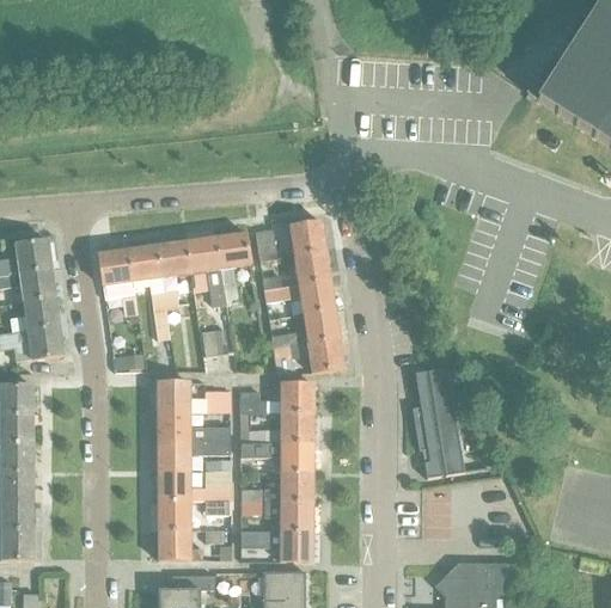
[(603,0),(548,87),(537,80),(529,93),(539,100),(610,146),(610,0),(603,0)]
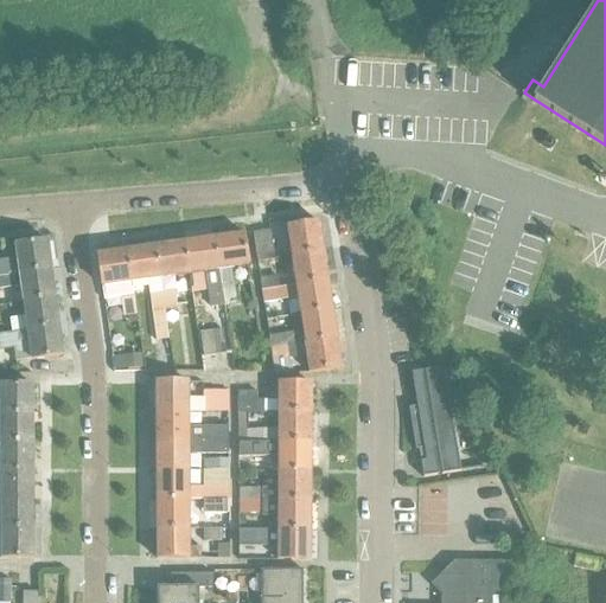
[(287,225),(291,254),(324,249),(319,220),(287,225)]
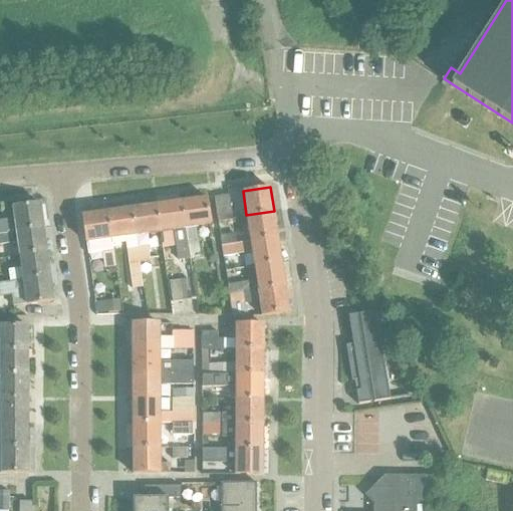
[(214,195),(218,220),(232,218),(228,193),(214,195)]
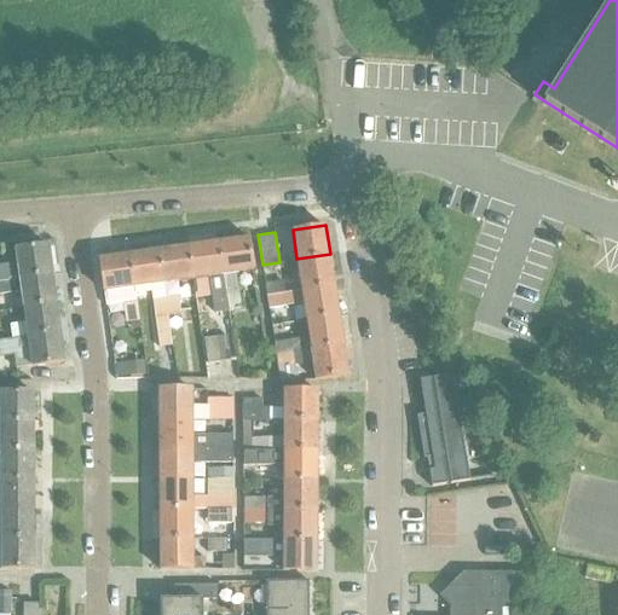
[(248,237),(218,241),(223,273),(254,268),(248,237)]
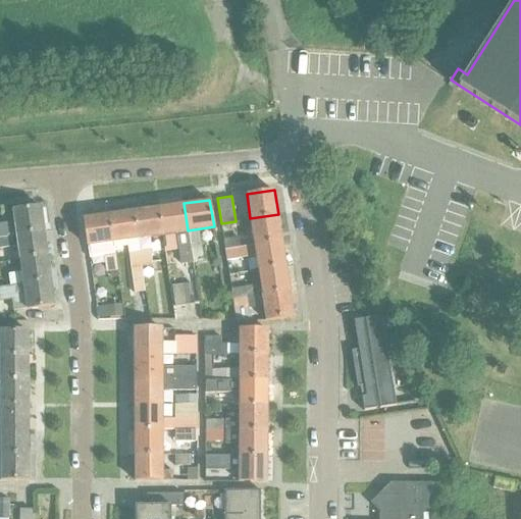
[(193,256),(192,256),(190,243),(184,203),(159,206),(163,234),(177,231),(181,262),(194,260),(193,256)]
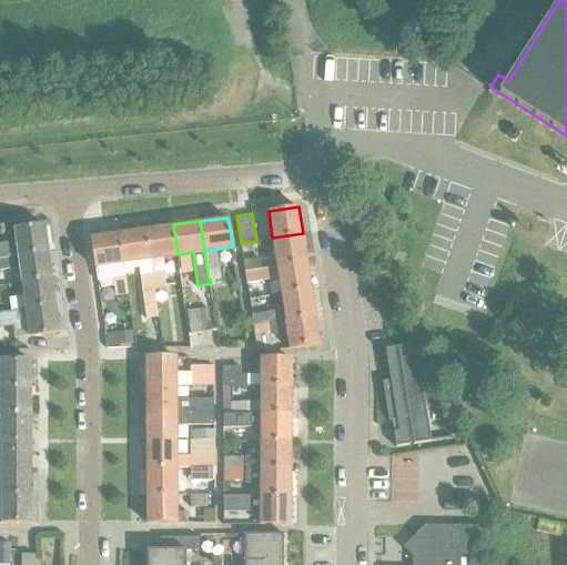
[(0,255),(18,253),(49,249),(46,222),(14,226),(17,242),(0,244),(0,255)]
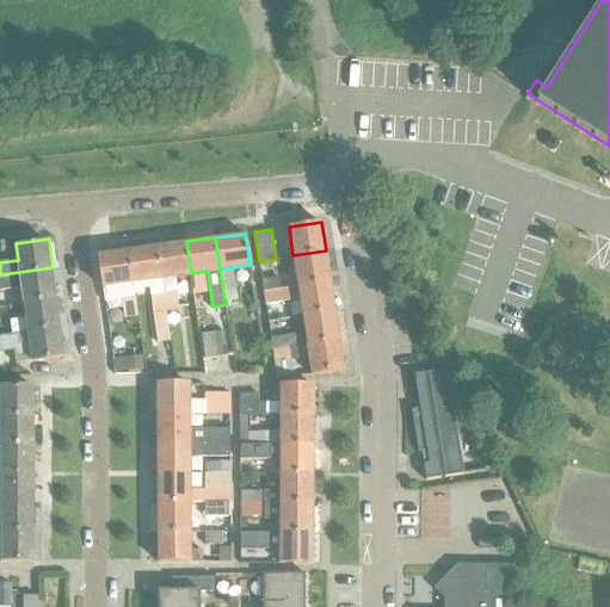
[(161,277),(191,273),(186,241),(156,245),(161,277)]
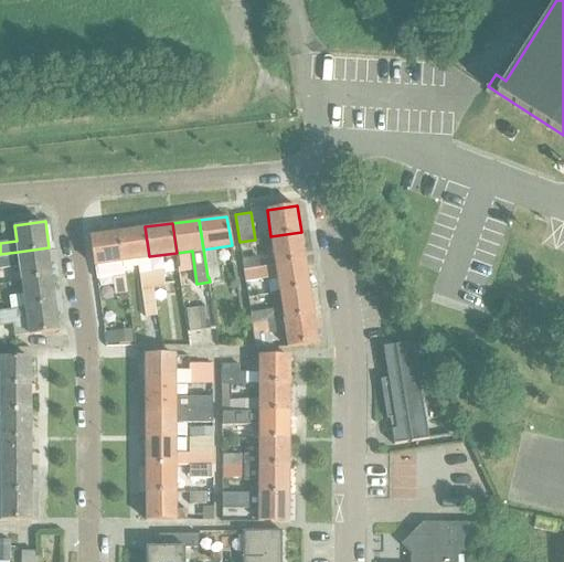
[(123,261),(149,256),(145,226),(117,231),(123,261)]
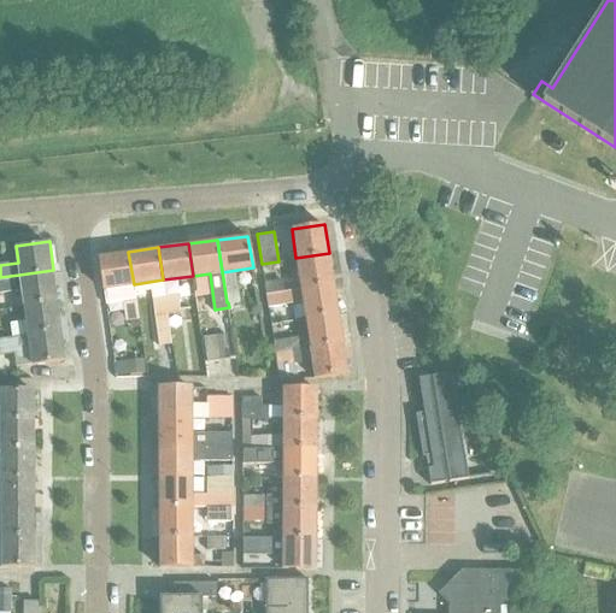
[(128,252),(100,255),(105,288),(134,284),(128,252)]
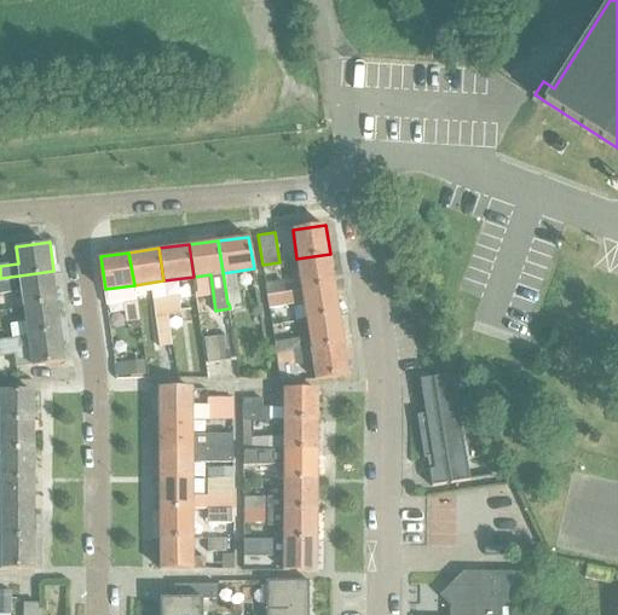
[(296,259),(301,289),(335,284),(330,254),(296,259)]
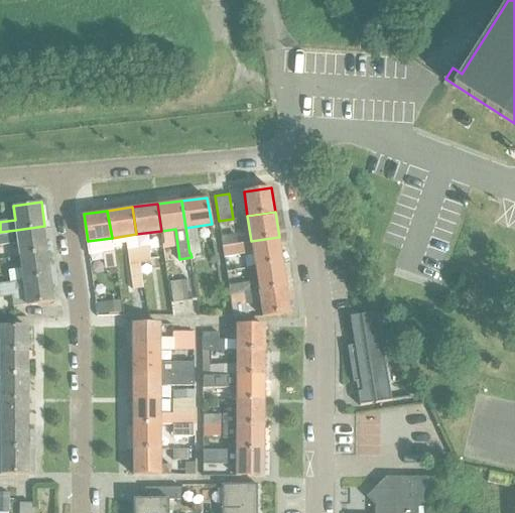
[(44,226),(16,230),(0,232),(0,243),(17,241),(19,255),(47,250),(44,226)]
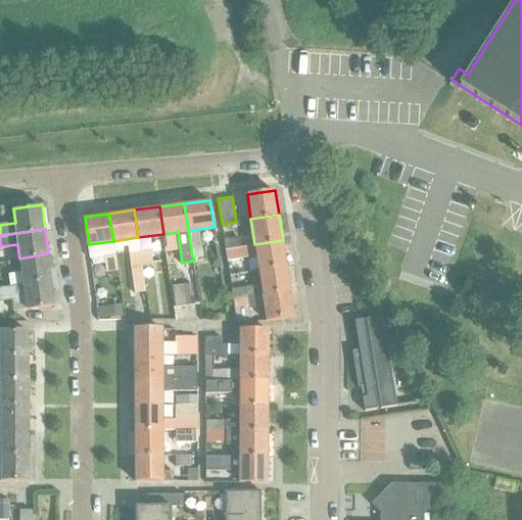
[(225,235),(227,248),(241,246),(239,233),(225,235)]
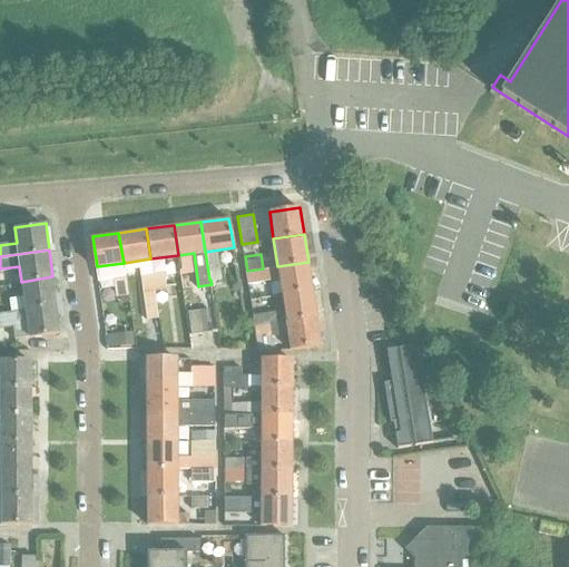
[(277,266),(282,293),(313,289),(308,262),(277,266)]
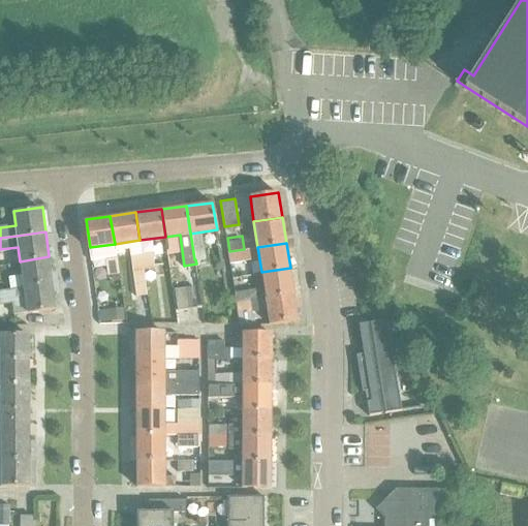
[(205,244),(192,246),(194,259),(195,259),(207,258),(205,244)]
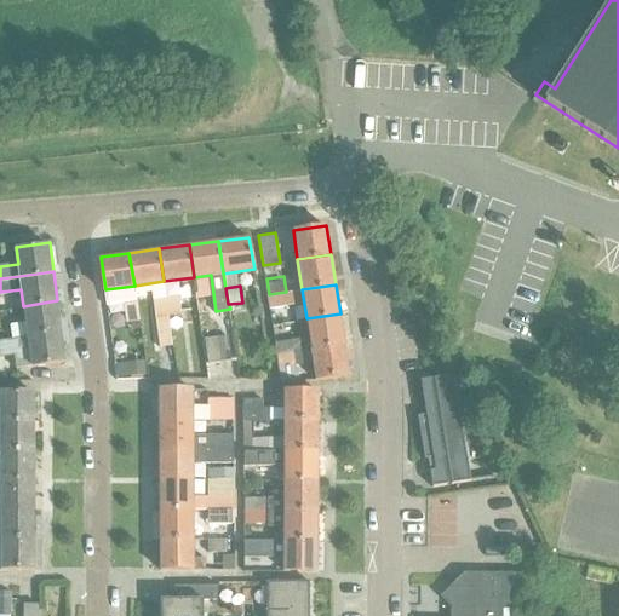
[(286,292),(269,294),(270,306),(304,301),(302,289),(286,292)]
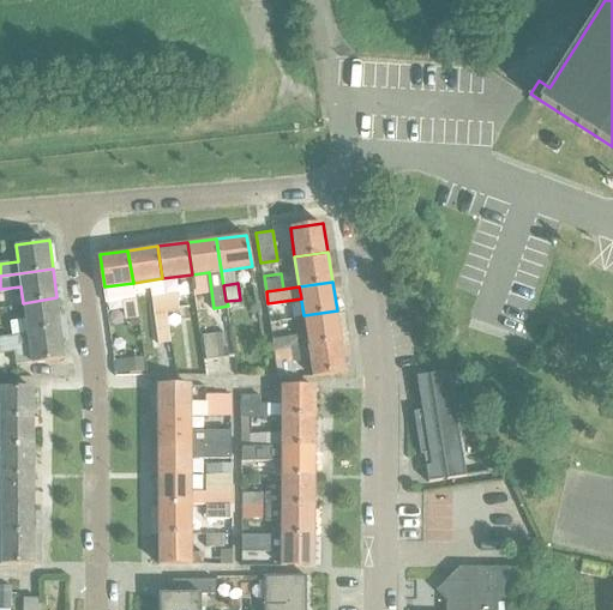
[(180,309),(178,291),(164,293),(168,310),(180,309)]
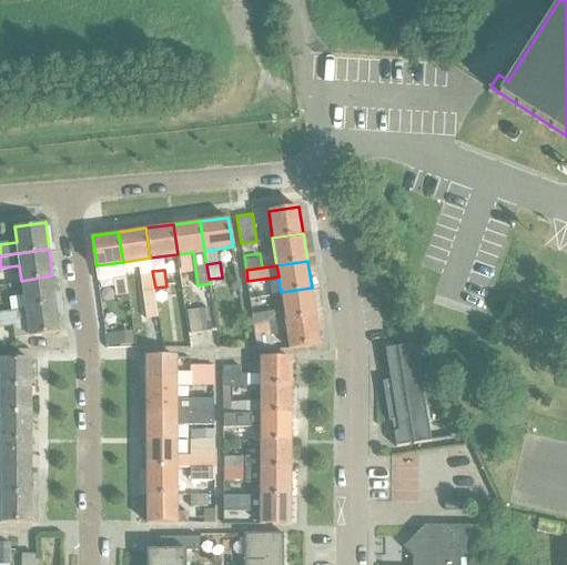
[(147,316),(159,314),(155,288),(152,271),(141,273),(143,290),(147,316)]
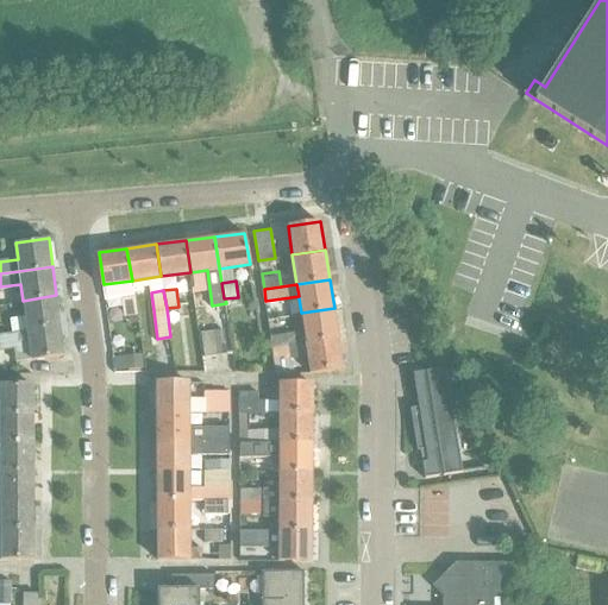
[(138,312),(136,294),(124,296),(124,298),(123,298),(125,314),(138,312)]
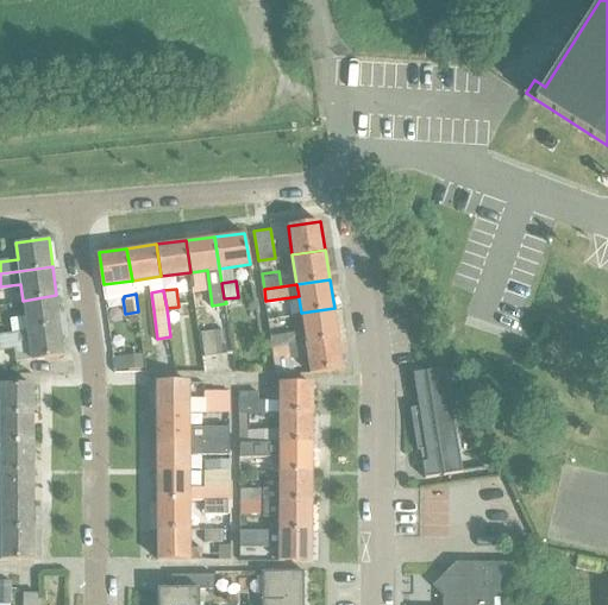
[(25,313),(11,315),(13,331),(27,329),(27,328),(61,323),(56,295),(23,301),(25,313)]
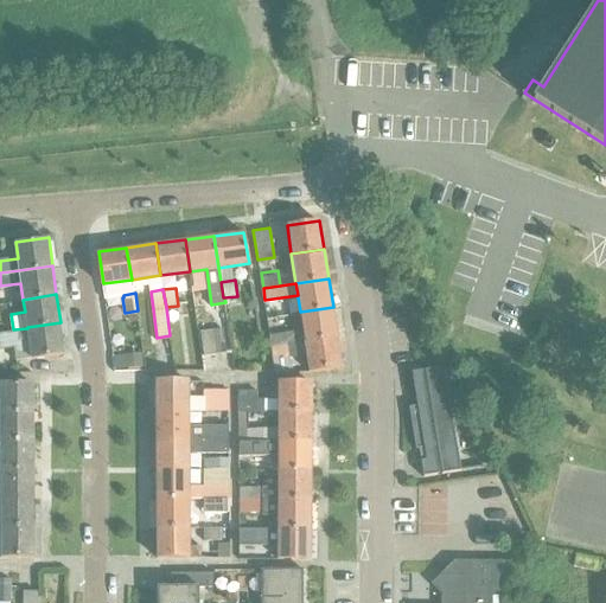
[(272,346),(337,337),(333,307),(300,312),(303,327),(269,333),(272,346)]
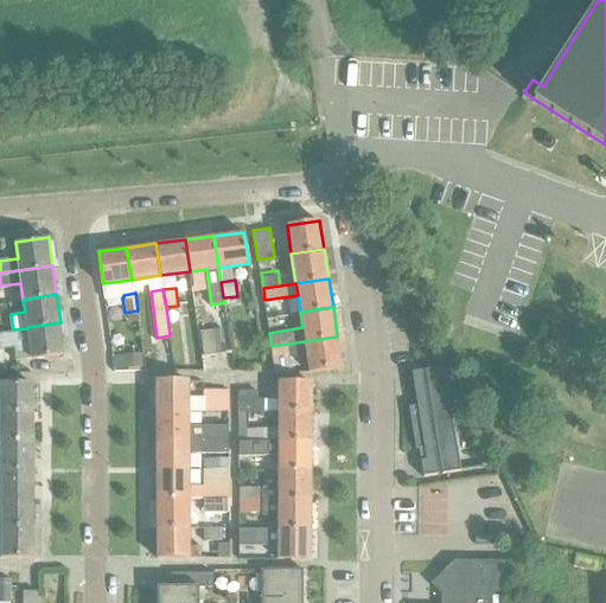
[(61,322),(27,327),(27,328),(13,329),(0,331),(0,347),(14,346),(16,358),(64,351),(61,322)]
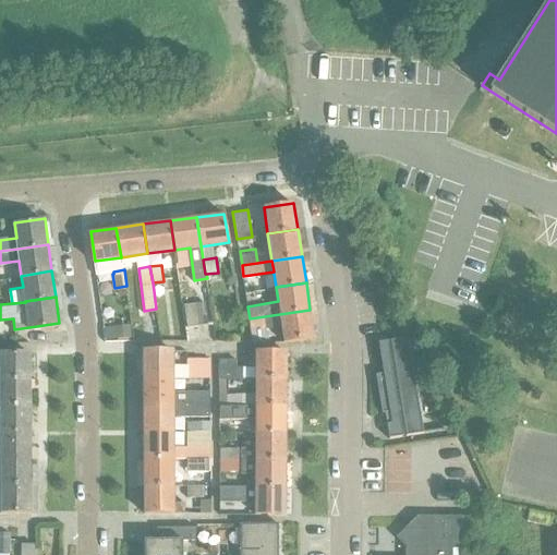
[(184,303),(188,325),(209,322),(206,300),(184,303)]
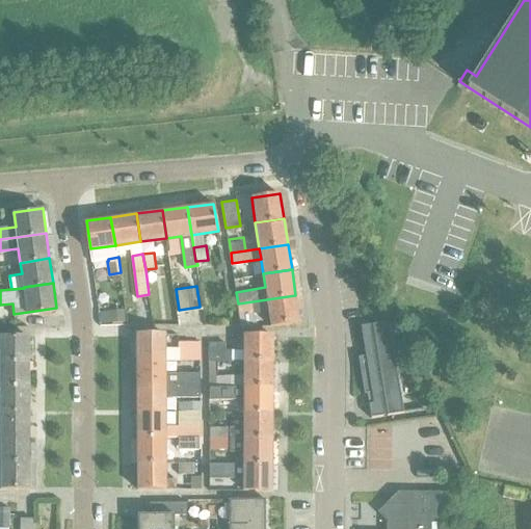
[(271,325),(299,321),(295,295),(238,303),(241,325),(258,325),(256,313),(269,310),(271,325)]
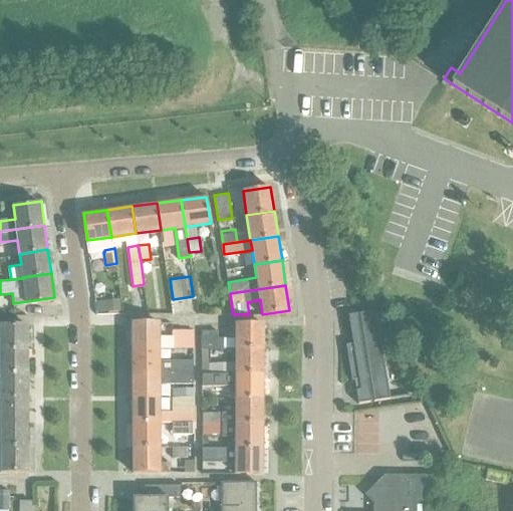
[(120,298),(120,297),(95,299),(97,310),(121,309),(120,298)]
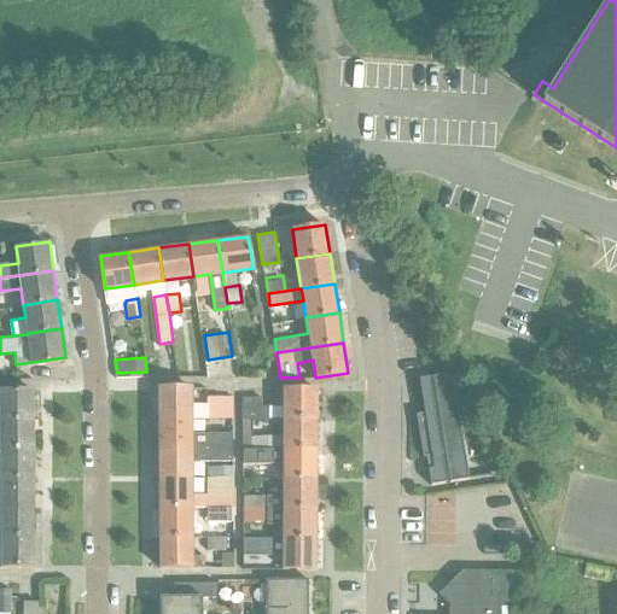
[(428,455),(432,484),(470,478),(453,372),(420,378),(425,411),(417,413),(424,456),(428,455)]
